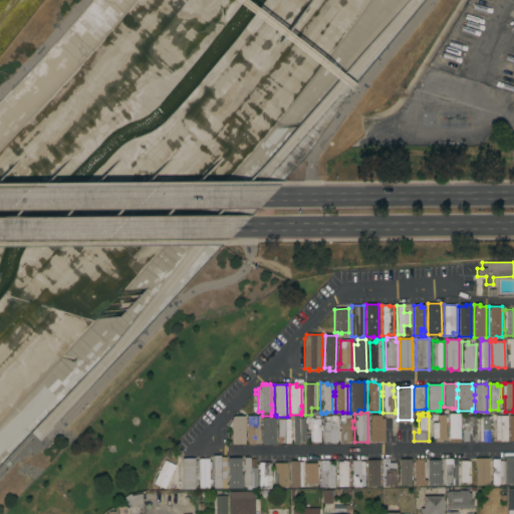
[(460,442),(449,442),(449,414),(460,414),(460,442)]
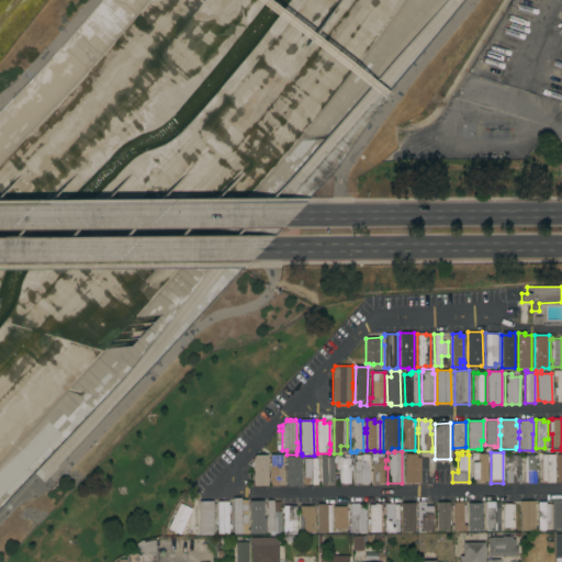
[(360,484),(360,482),(355,482),(353,461),(355,461),(355,456),(360,456),(360,454),(368,454),(368,453),(375,453),(375,457),(369,457),(369,469),(370,469),(370,472),(369,472),(369,478),(370,478),(370,481),(369,481),(369,484),(360,484)]
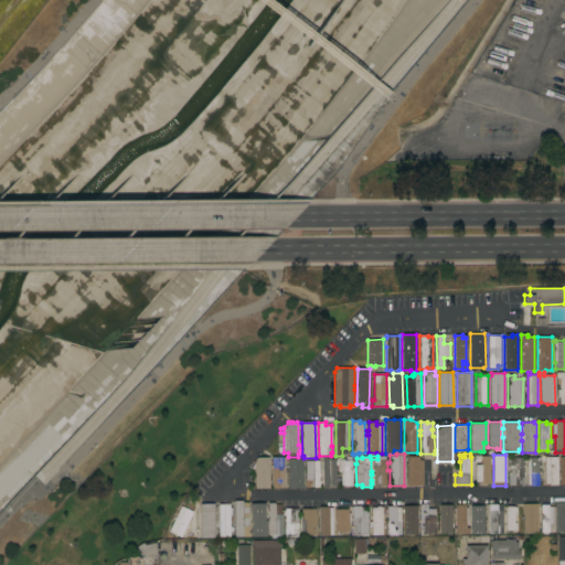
[(386,486),(374,486),(374,462),(379,462),(379,456),(385,456),(385,459),(386,459),(386,486)]
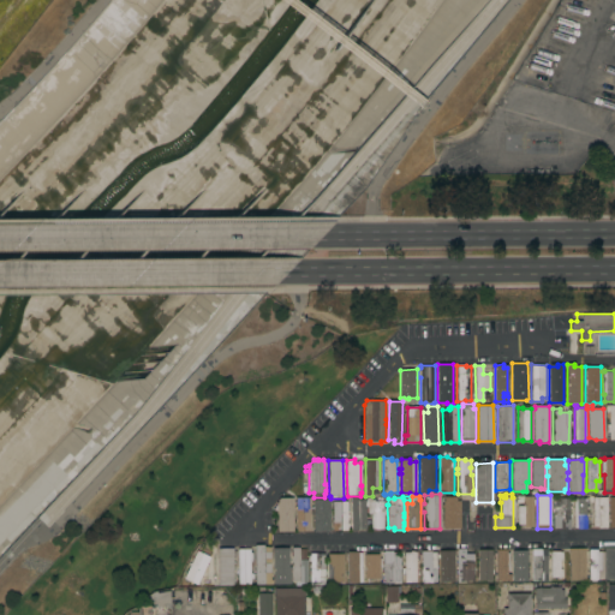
[(460,529),(443,529),(443,507),(441,507),(441,505),(442,505),(442,501),(445,501),(445,496),(455,496),(455,501),(460,501),(460,529)]
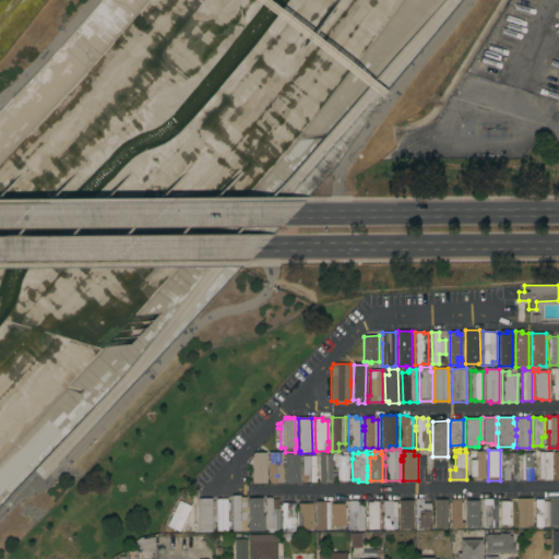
[(484,479),(476,479),(476,477),(471,477),(471,460),(476,460),(476,456),(470,456),(468,451),(476,451),(484,451),(484,479)]
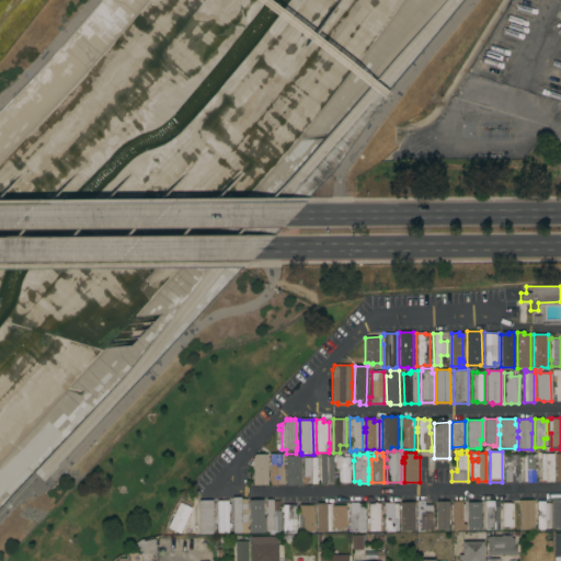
[(283,484),(276,484),(276,483),(270,483),(270,454),(283,454),(283,484)]
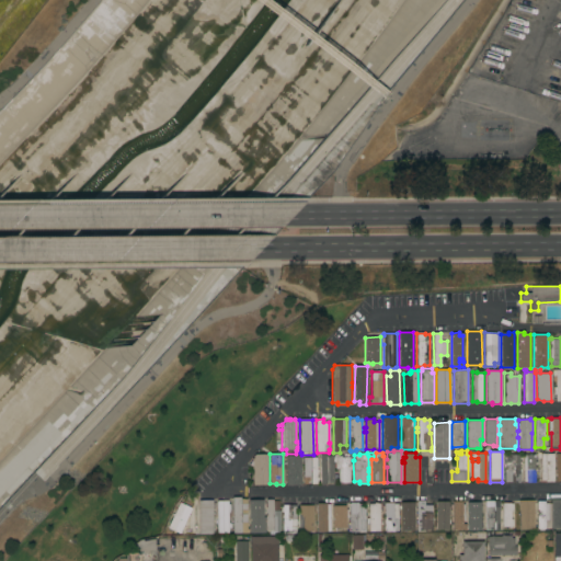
[(333,482),(327,482),(327,483),(320,483),(319,454),(325,454),(325,455),(332,455),(333,482)]
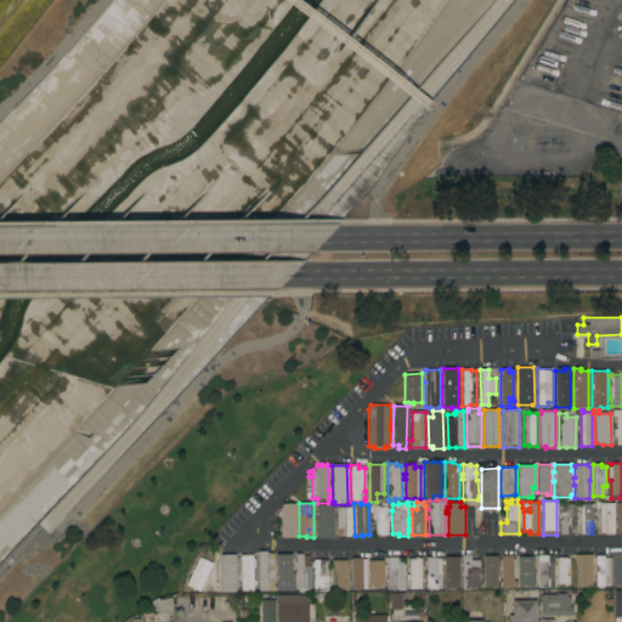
[(378,535),(375,535),(375,529),(372,529),(372,507),(371,507),(371,503),(375,503),(375,505),(378,505),(378,507),(380,507),(380,503),(386,503),(386,515),(389,515),(389,520),(386,520),(386,535),(378,535)]
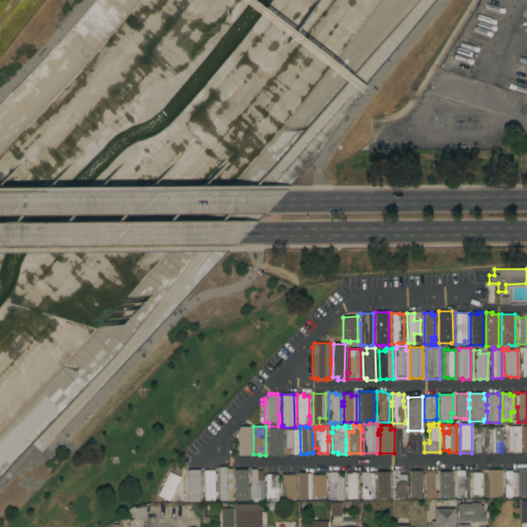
[(487,427),(489,427),(489,430),(487,430),(487,440),(489,440),(489,444),(488,444),(488,453),(480,453),(480,452),(473,452),(473,441),(475,441),(475,426),(480,426),(487,426),(487,427)]
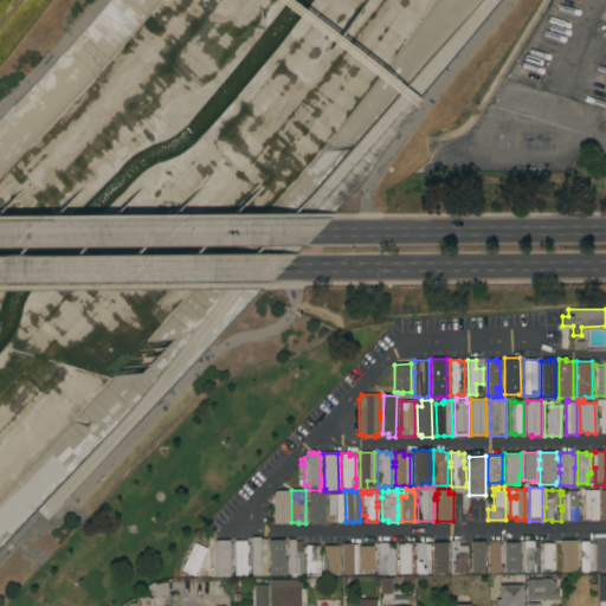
[(578,498),(579,498),(579,502),(578,502),(578,521),(568,521),(568,520),(566,520),(565,490),(578,490),(578,498)]
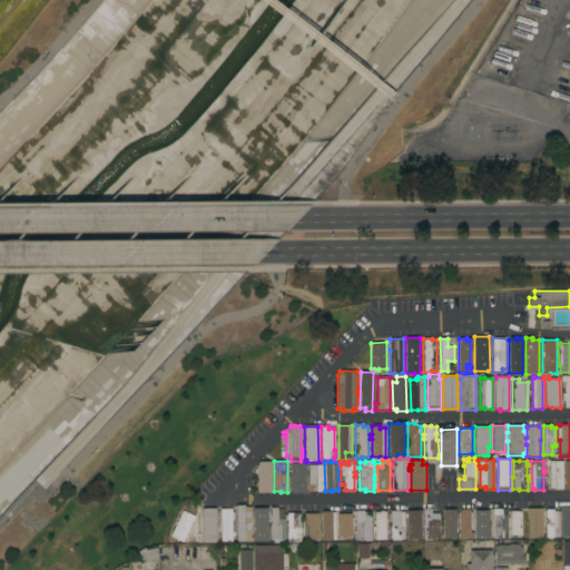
[(562,489),(553,489),(553,488),(549,488),(550,461),(562,461),(562,489)]
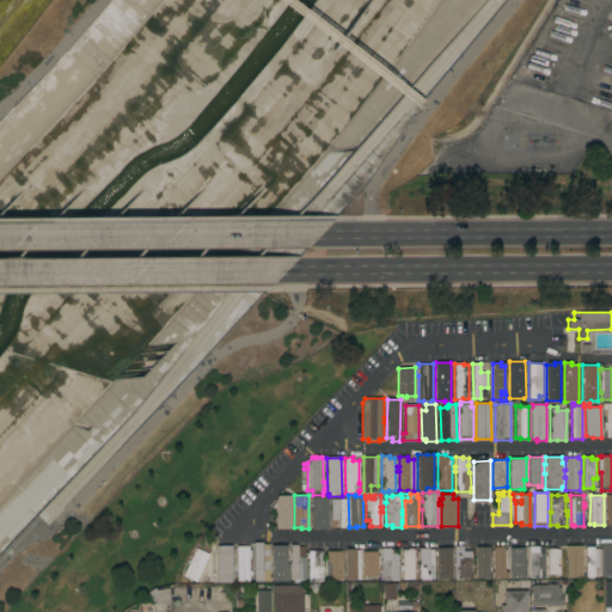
[(291,527),(289,527),(289,530),(276,530),(276,508),(274,508),(274,503),(275,503),(275,501),(276,501),(276,497),(279,497),(279,496),(283,496),(291,496),(291,527)]
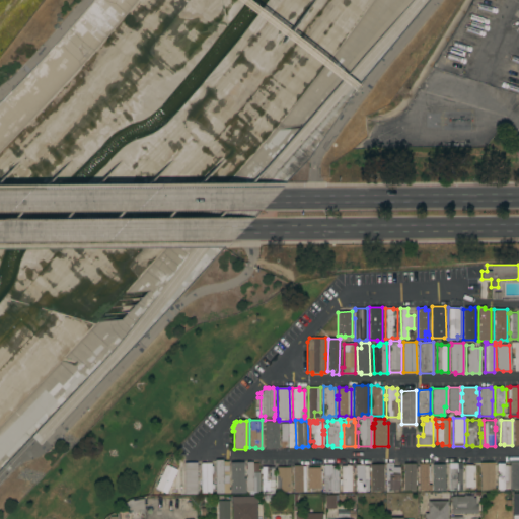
[(278,448),(264,448),(264,442),(264,421),(269,421),(269,422),(278,422),(278,448)]
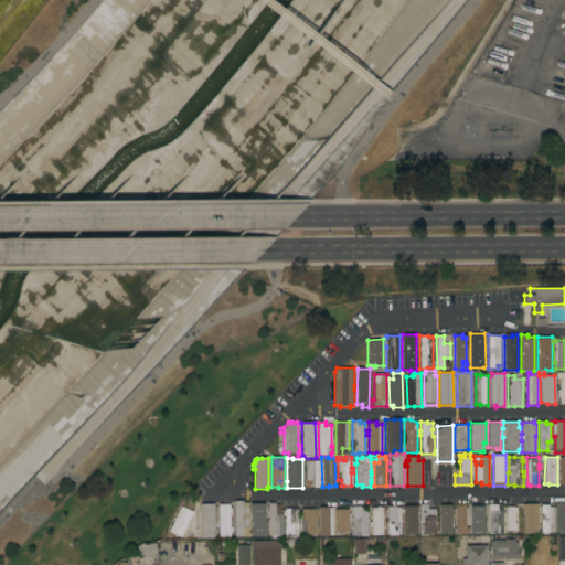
[(319,472),(320,472),(320,475),(319,475),(319,480),(320,480),(320,483),(319,483),(319,487),(312,487),(312,486),(307,486),(306,480),(305,460),(319,460),(319,472)]
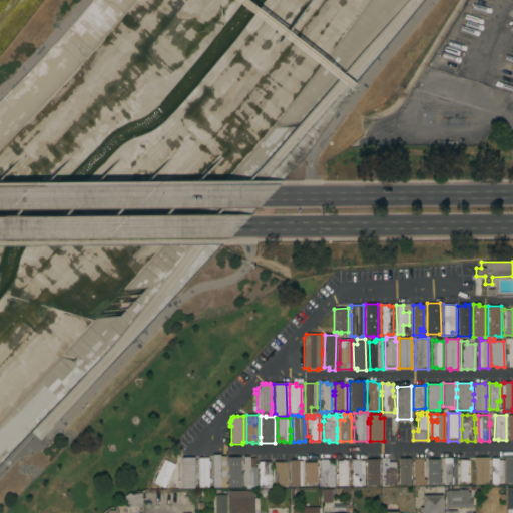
[(166,462),(167,454),(173,454),(173,457),(178,457),(178,474),(179,474),(178,489),(166,488),(167,474),(160,474),(160,473),(159,473),(158,476),(154,475),(156,470),(157,466),(160,462),(166,462)]
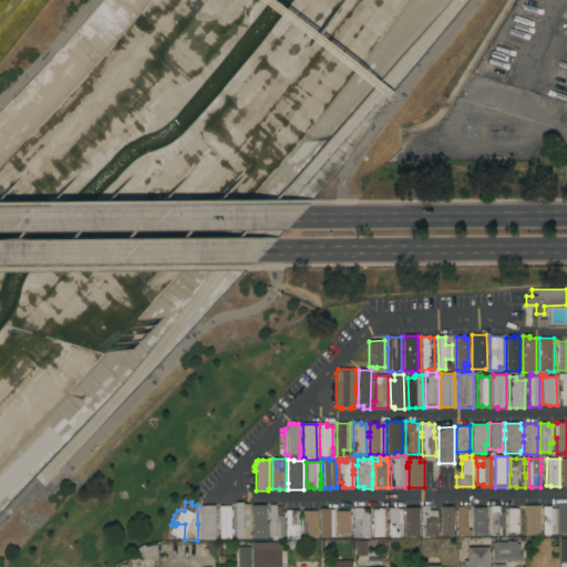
[(243,503),(243,504),(248,504),(249,535),(250,535),(250,538),(235,538),(235,503),(243,503)]
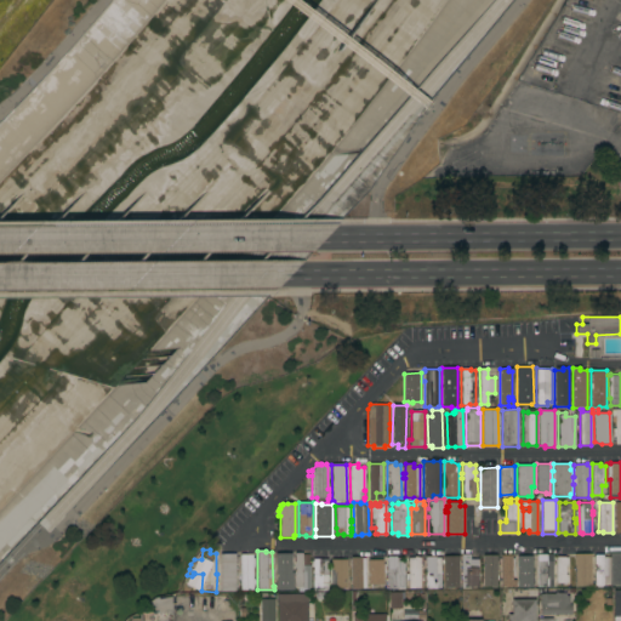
[(296,553),(296,552),(301,552),(301,553),(303,552),(303,554),(308,554),(308,565),(309,565),(311,587),(300,587),(295,587),(295,553),(296,553)]
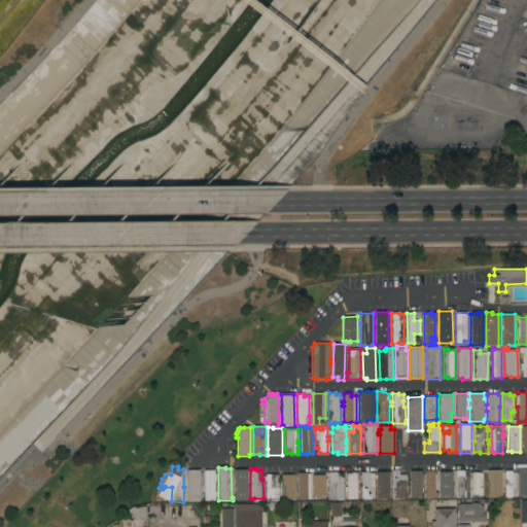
[(517,468),(526,468),(526,495),(517,495),(517,468)]
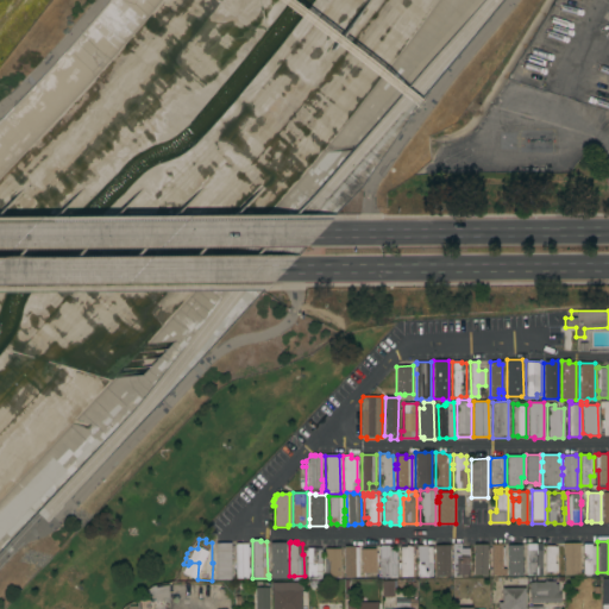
[(231,542),(231,578),(215,578),(215,542),(231,542)]
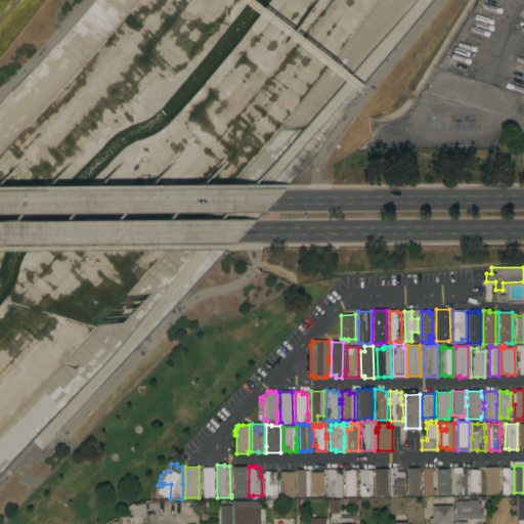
[(246,467),(246,483),(247,483),(247,496),(233,496),(232,467),(246,467)]
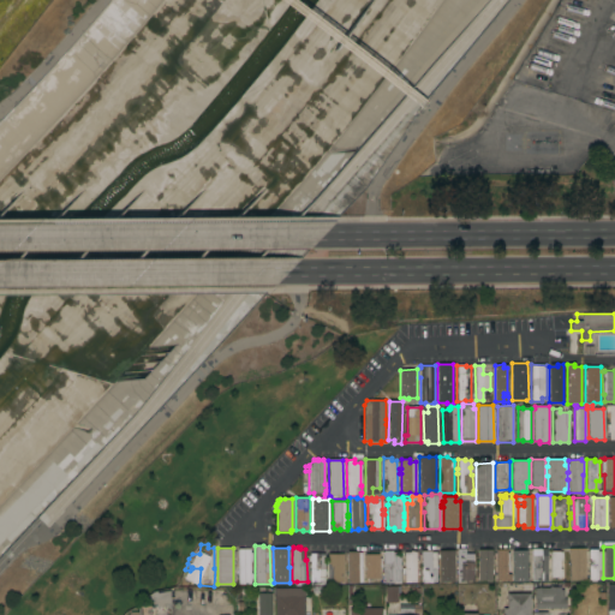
[(532,581),(531,548),(547,548),(547,580),(532,581)]
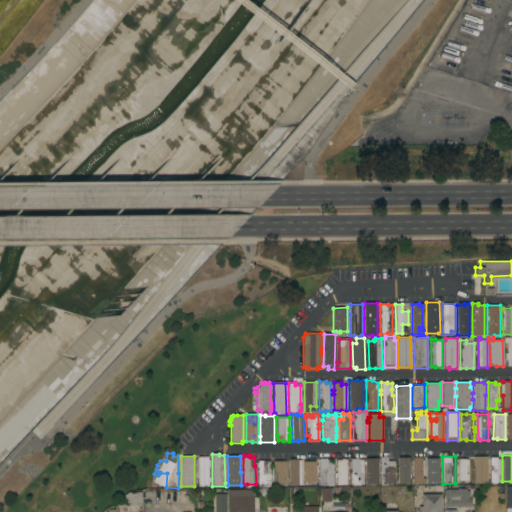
[(487,456),(488,483),(474,483),(473,457),(487,456)]
